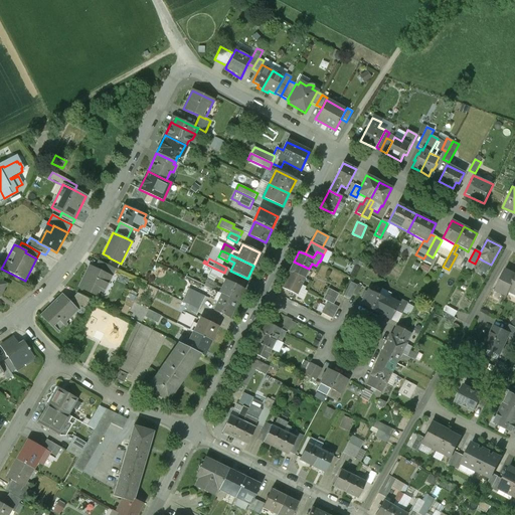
[(95,270),(112,278),(116,269),(99,261),(95,270)]
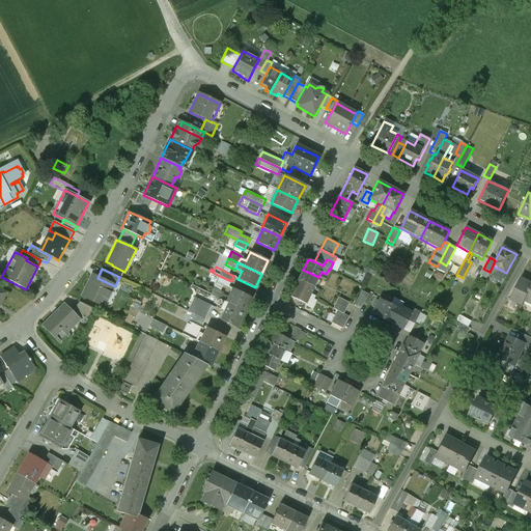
[(501,282),(506,273),(498,269),(493,278),(501,282)]
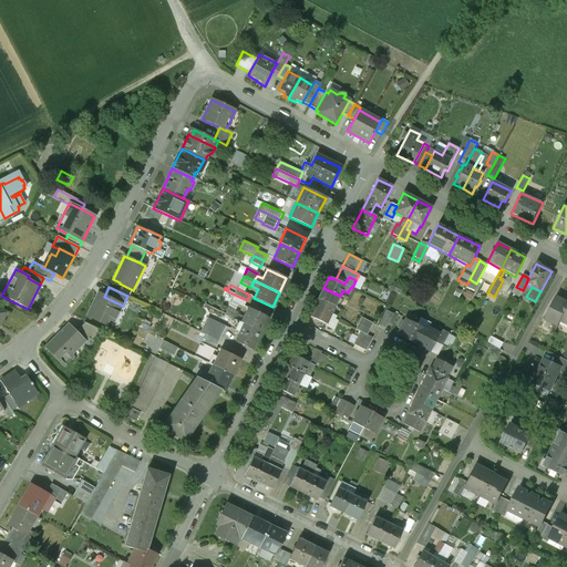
[(323,288),(319,299),(336,307),(340,296),(323,288)]
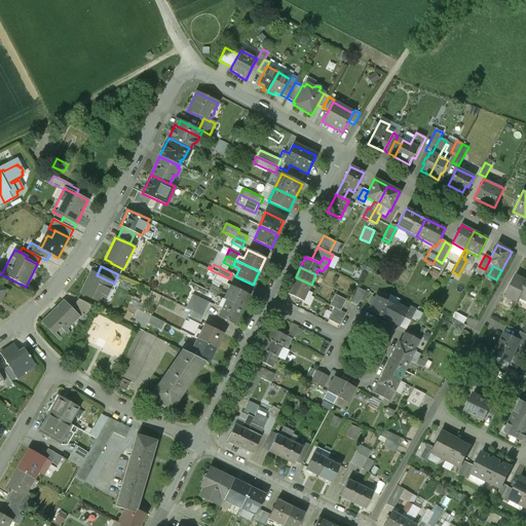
[(97,275),(91,272),(81,294),(96,301),(99,296),(106,300),(114,284),(97,275)]
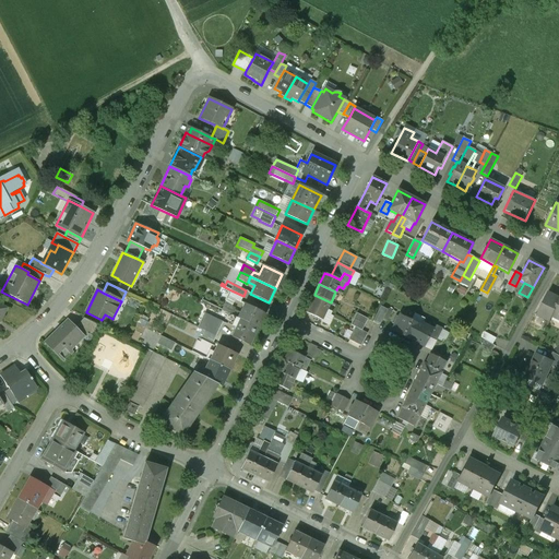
[(228,296),(240,302),(244,296),(232,290),(228,296)]
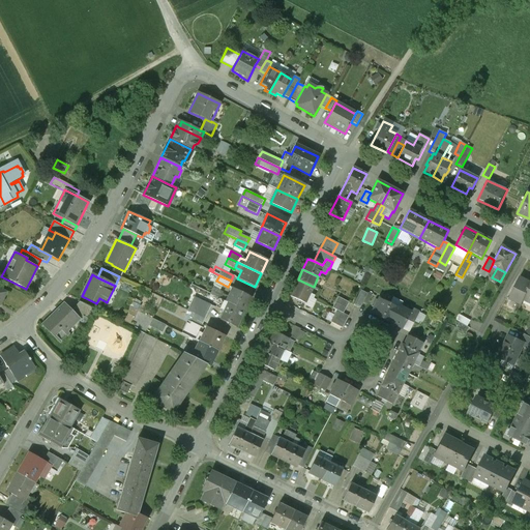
[(523,300),(529,286),(529,283),(520,277),(509,298),(521,304),(523,300)]
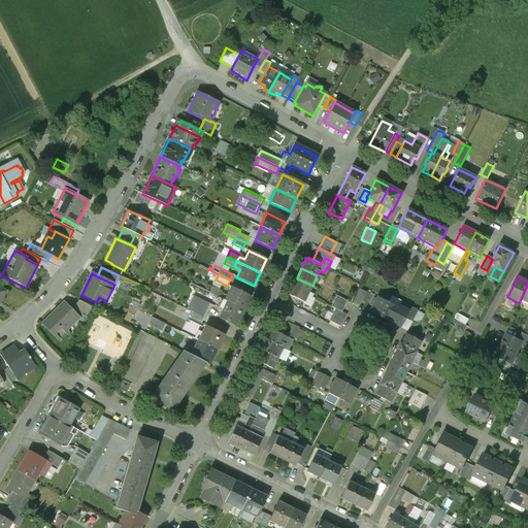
[(304,302),(312,286),(297,278),(289,295),(304,302)]
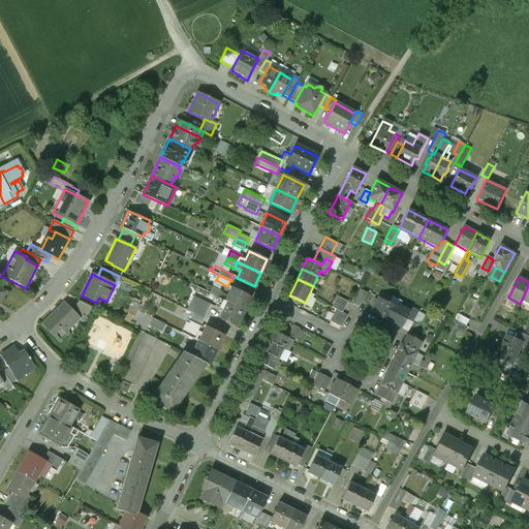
[(203,290),(225,302),(228,297),(221,292),(222,291),(213,287),(211,289),(205,286),(203,290)]
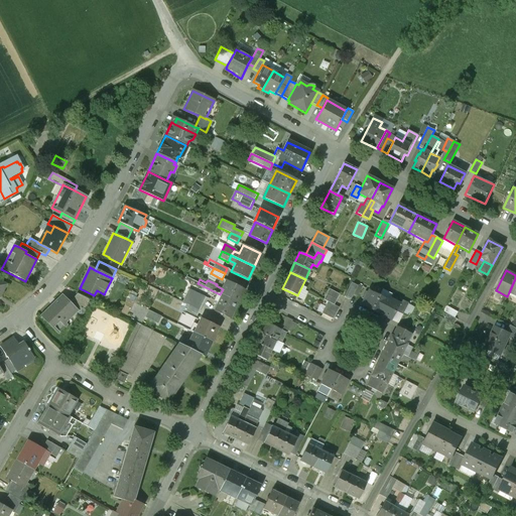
[(220,294),(222,295),(237,302),(244,289),(227,280),(223,289),(220,294)]
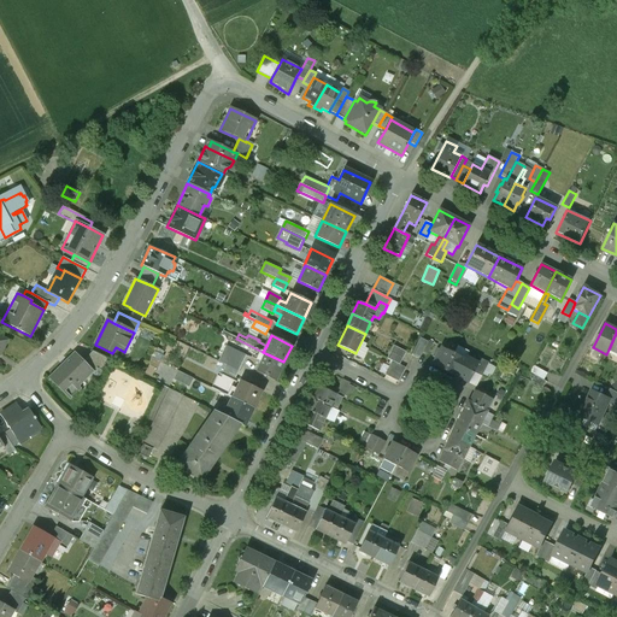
[(427,340),(421,352),(427,354),(433,344),(427,340)]
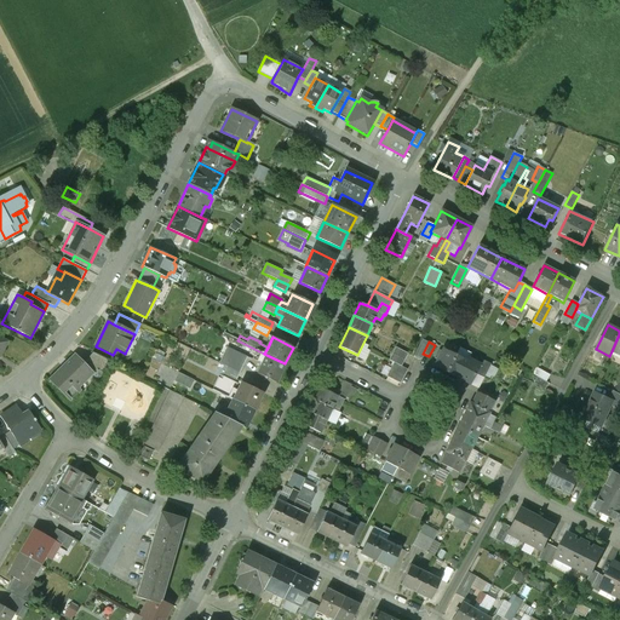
[(219,363),(227,367),(240,373),(247,357),(227,348),(219,363)]
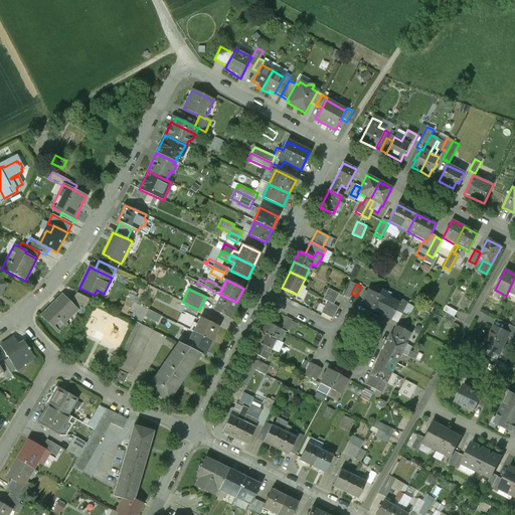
[(328,289),(323,300),(326,301),(333,305),(339,294),(328,289)]
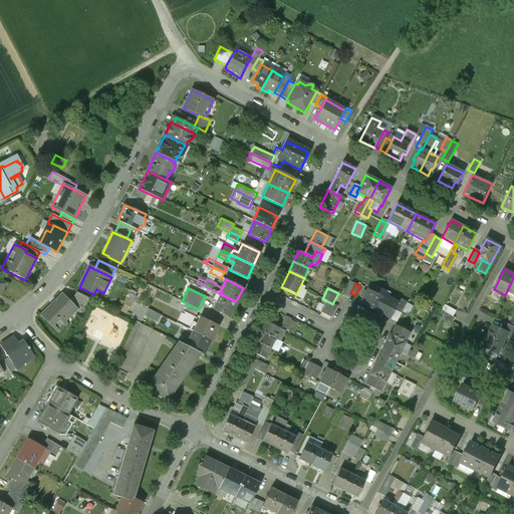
[(359,304),(369,309),(377,295),(366,289),(365,292),(363,290),(359,297),(362,299),(359,304)]
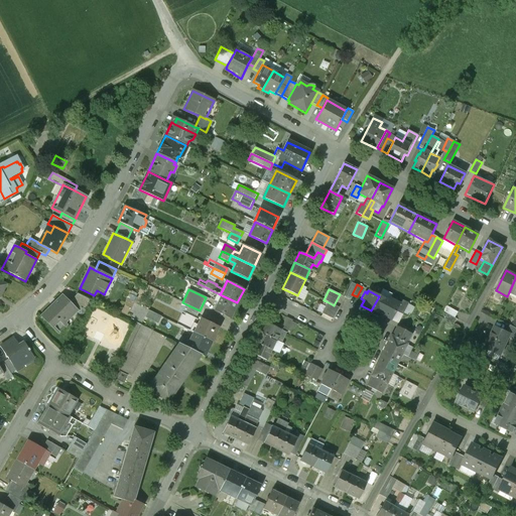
[(77,293),(70,303),(76,309),(76,310),(77,311),(80,308),(85,310),(90,300),(77,293)]
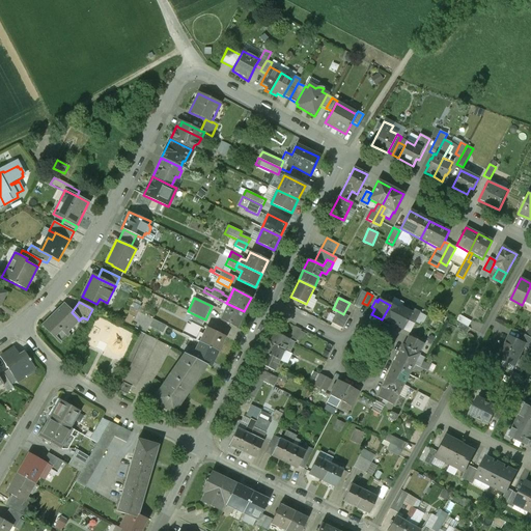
[(236,328),(244,311),(228,304),(220,320),(236,328)]
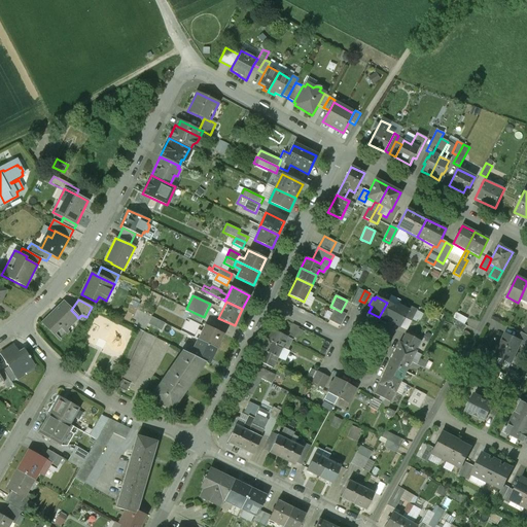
[(71,310),(64,303),(42,323),(60,340),(67,334),(64,329),(77,317),(77,316),(71,310)]
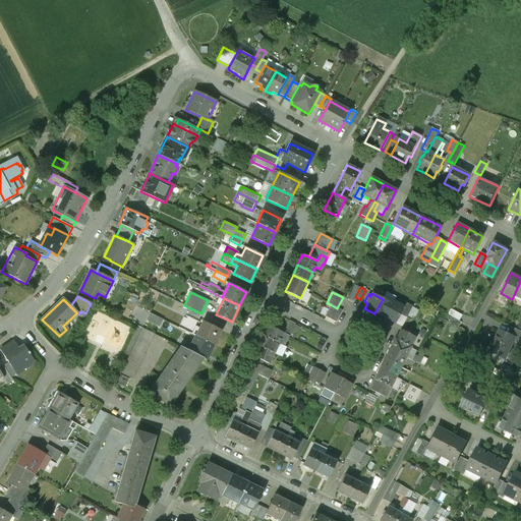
[(392,304),(383,299),(374,313),(395,324),(399,314),(403,307),(393,302),(392,304)]
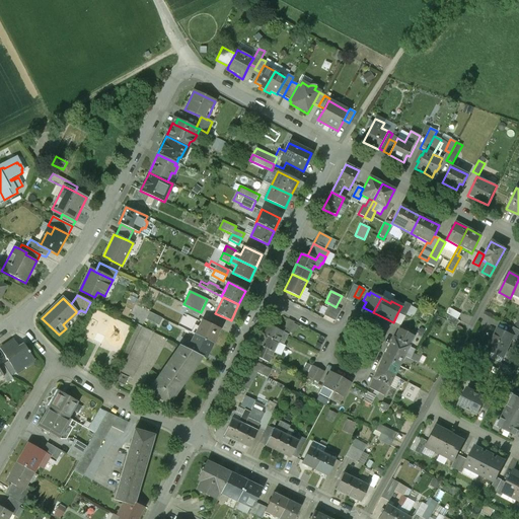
[(125,300),(123,305),(132,310),(135,305),(125,300)]
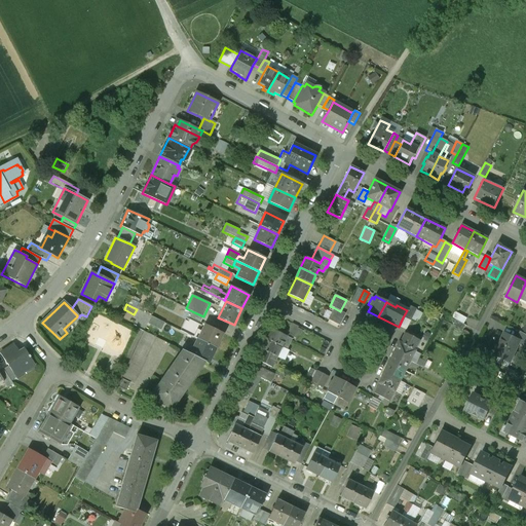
[(409,306),(407,310),(403,317),(410,321),(416,309),(409,306)]
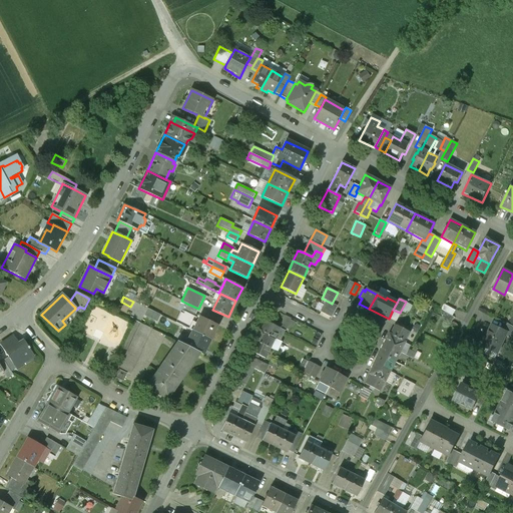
[(332,304),(325,300),(320,312),(331,317),(337,306),(332,304)]
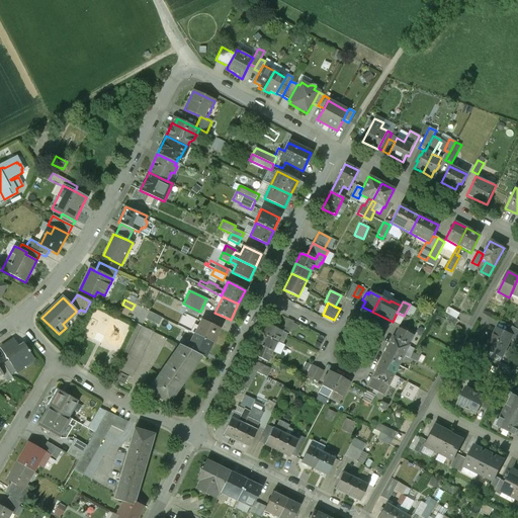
[(189,307),(186,313),(197,318),(200,312),(189,307)]
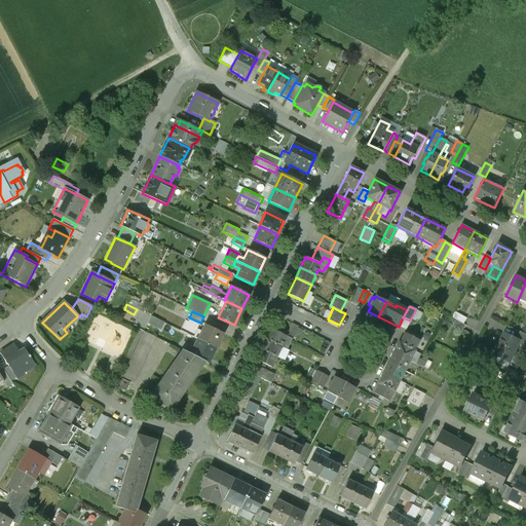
[(455,312),(453,317),(462,322),(464,317),(455,312)]
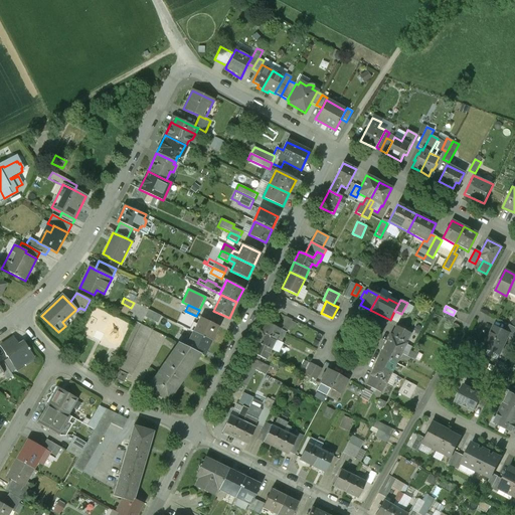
[(148,310),(144,317),(157,323),(160,316),(148,310)]
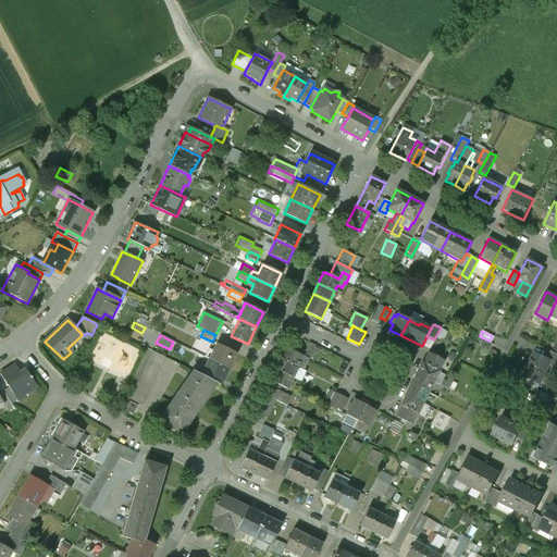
[(309,343),(304,353),(310,356),(316,345),(309,343)]
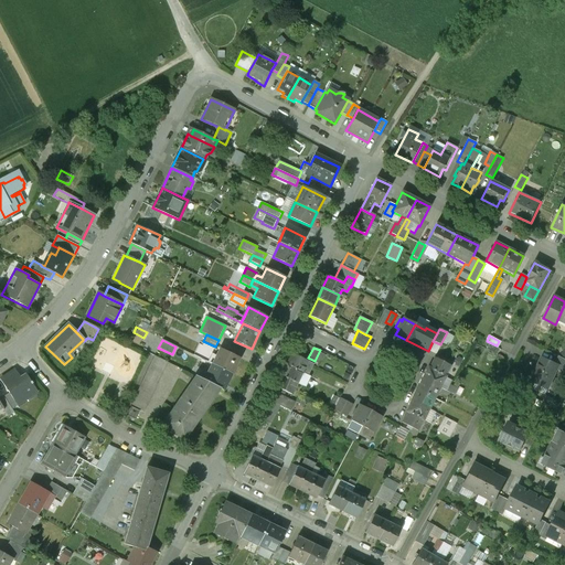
[(240,359),(220,349),(212,364),(232,374),(240,359)]
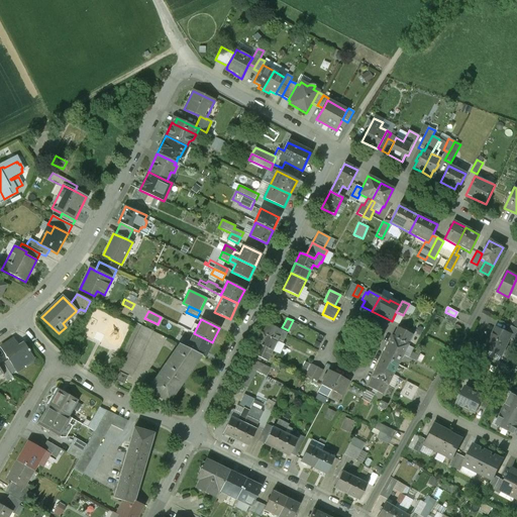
[(267,323),(262,334),(282,343),(286,334),(281,331),(281,330),(267,323)]
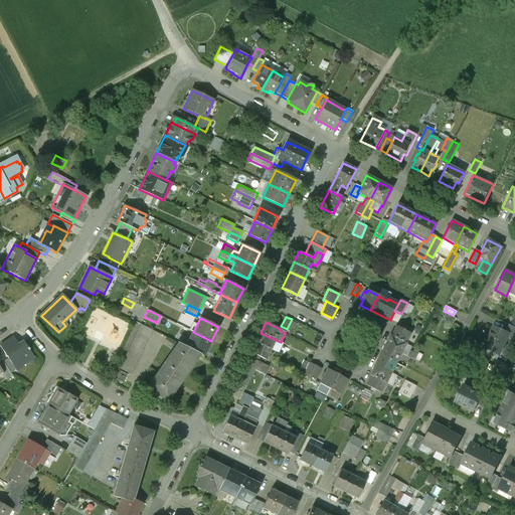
[(141,325),(115,379),(123,383),(127,375),(131,376),(152,330),(141,325)]
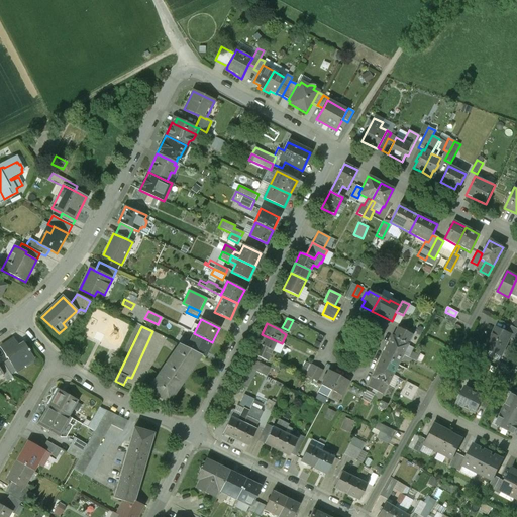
[(516,328),(511,326),(507,334),(511,336),(509,338),(516,341),(516,328)]
